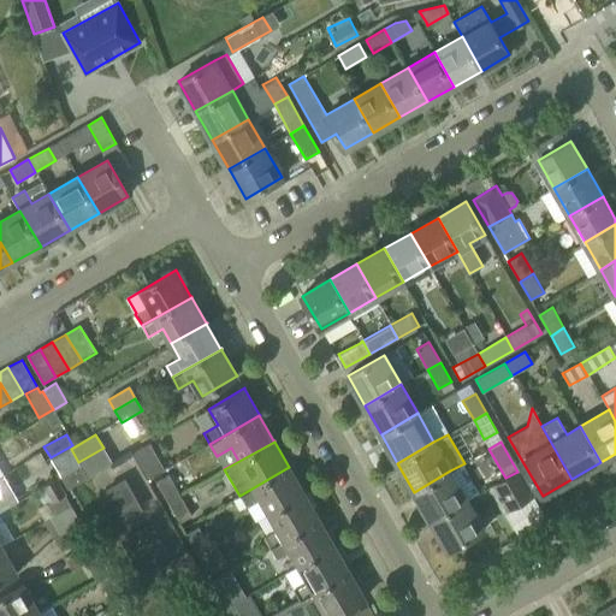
[(19,451),(25,463),(42,454),(35,443),(19,451)]
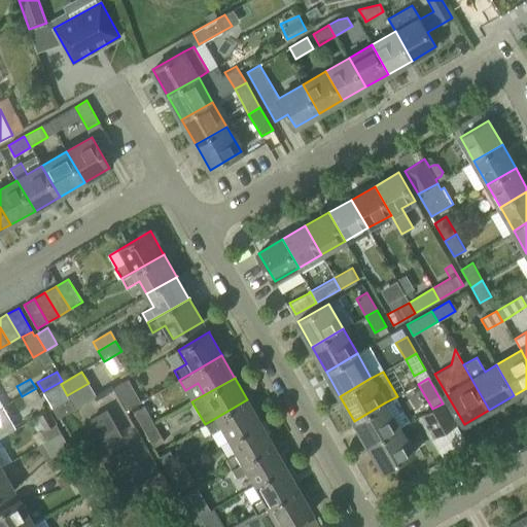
[(128,379),(112,388),(125,410),(140,401),(128,379)]
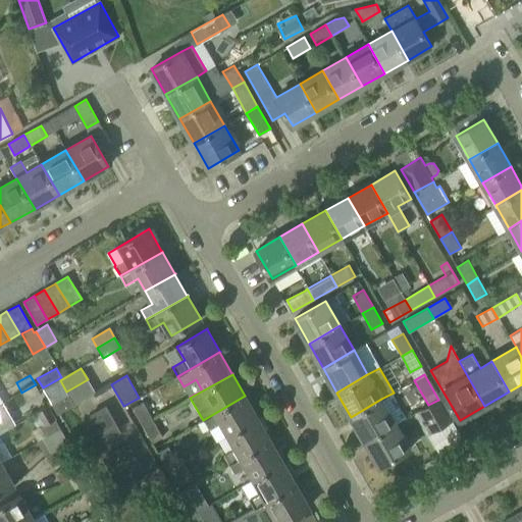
[(96,393),(88,379),(66,392),(68,394),(74,405),(96,393)]
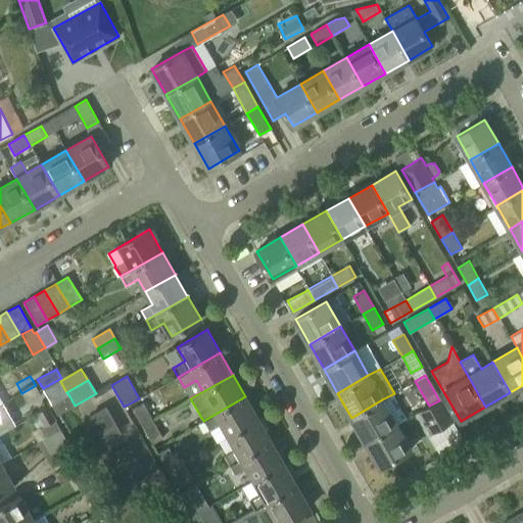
[(36,385),(21,393),(28,402),(41,394),(36,385)]
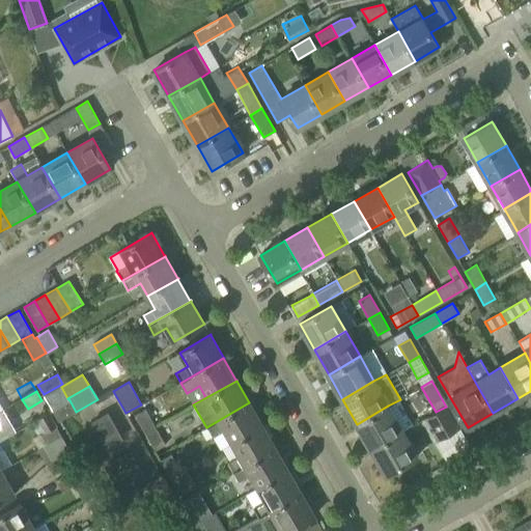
[(76,412),(70,400),(53,411),(59,421),(76,412)]
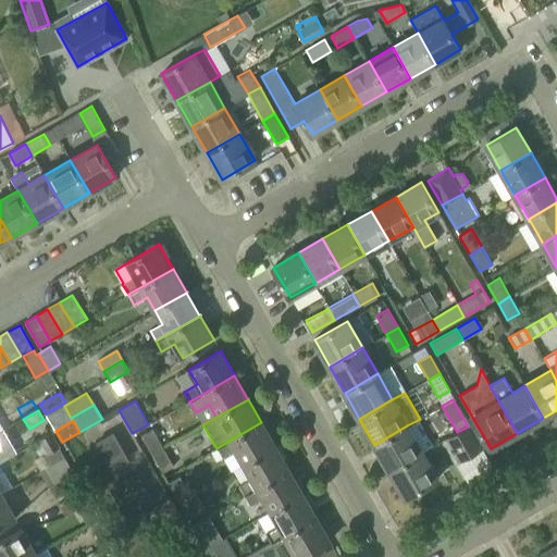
[(231,471),(243,465),(275,446),(275,445),(274,445),(261,422),(217,448),(223,459),(224,459),(231,471)]
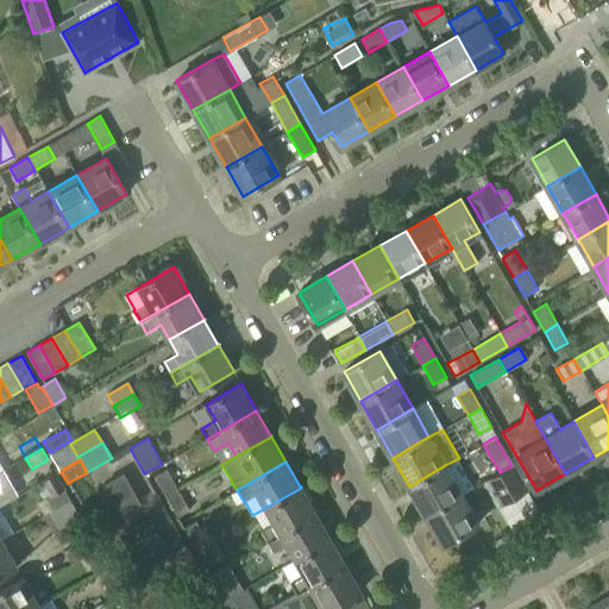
[(445,465),(409,487),(426,515),(462,494),(445,465)]
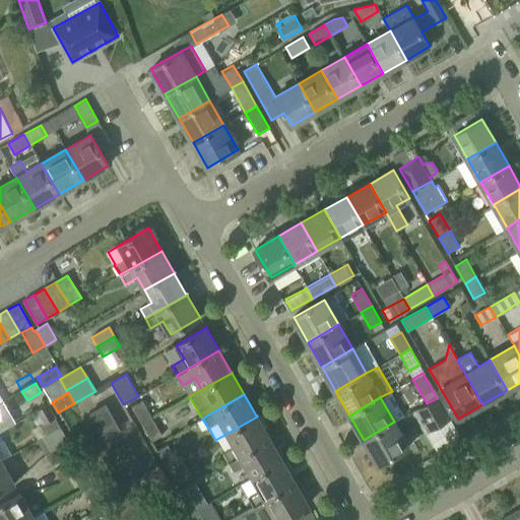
[(437,398),(427,403),(416,408),(430,431),(435,429),(446,449),(462,440),(450,419),(437,398)]
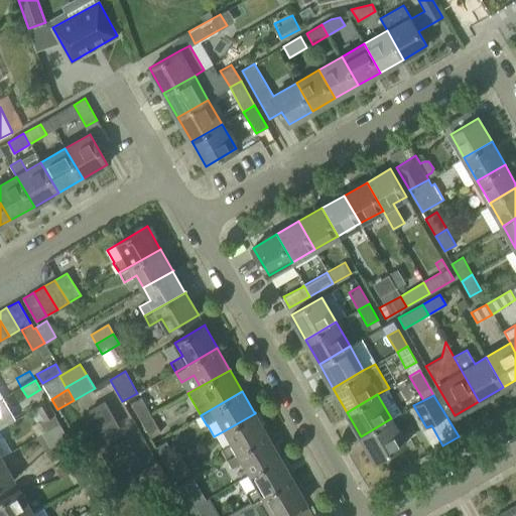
[(151,415),(141,397),(131,403),(141,421),(151,415)]
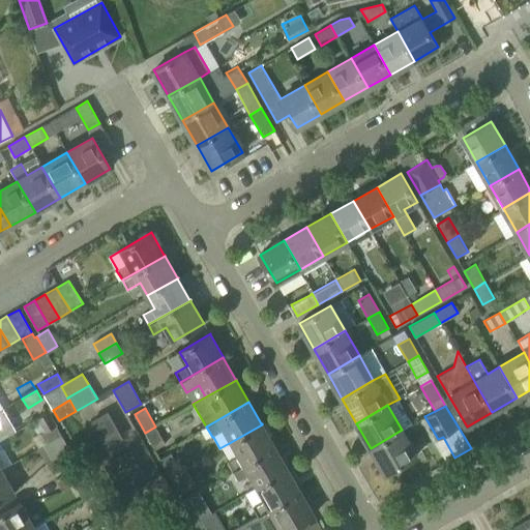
[(38,448),(62,435),(56,425),(49,412),(38,418),(39,420),(31,424),(38,437),(34,439),(38,448)]
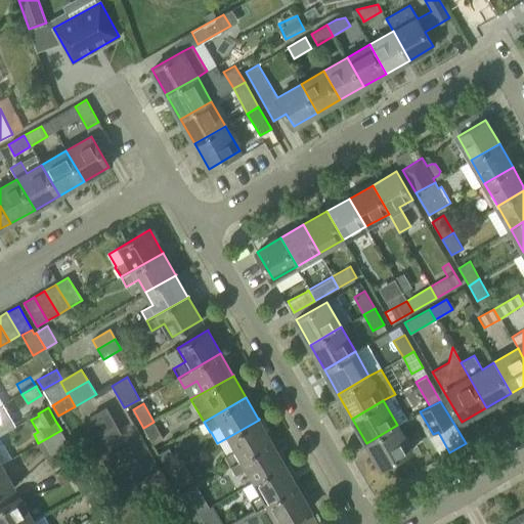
[(120,432),(105,408),(91,417),(105,440),(120,432)]
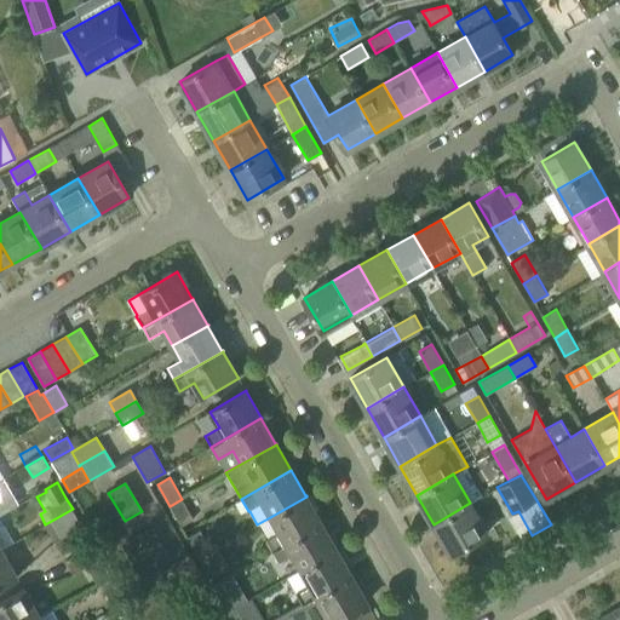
[(265,541),(271,551),(321,522),(306,497),(270,517),(280,533),(265,541)]
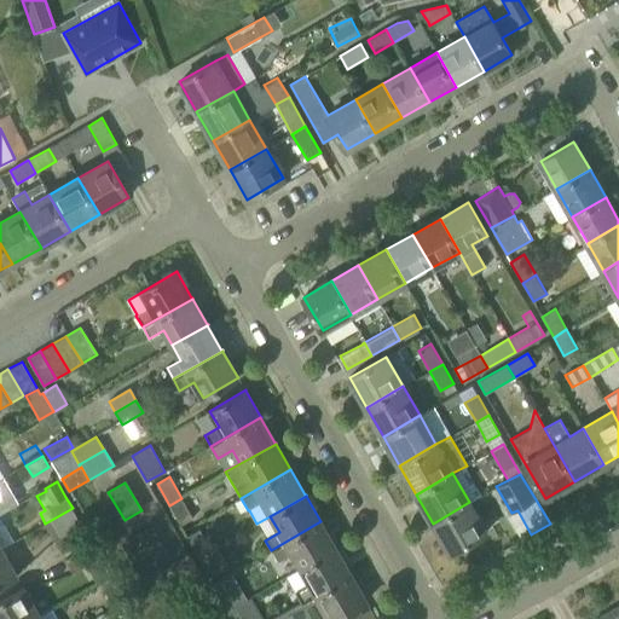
[(181,498),(169,505),(181,525),(194,518),(181,498)]
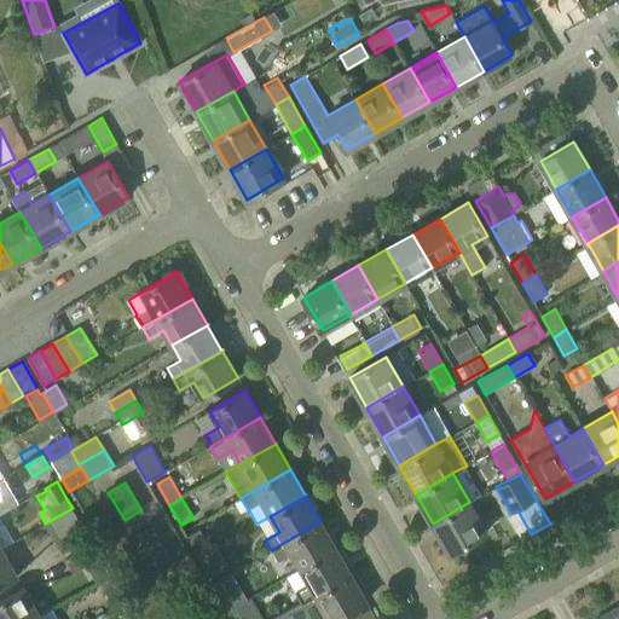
[(486,532),(469,502),(433,524),(450,553),(486,532)]
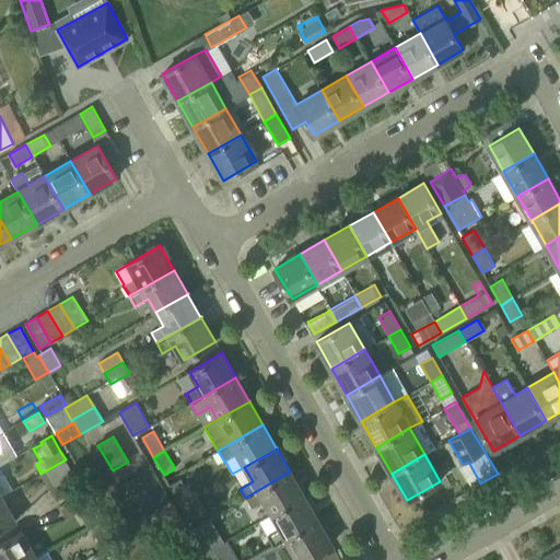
[(41,474),(49,489),(56,501),(81,487),(66,459),(41,474)]
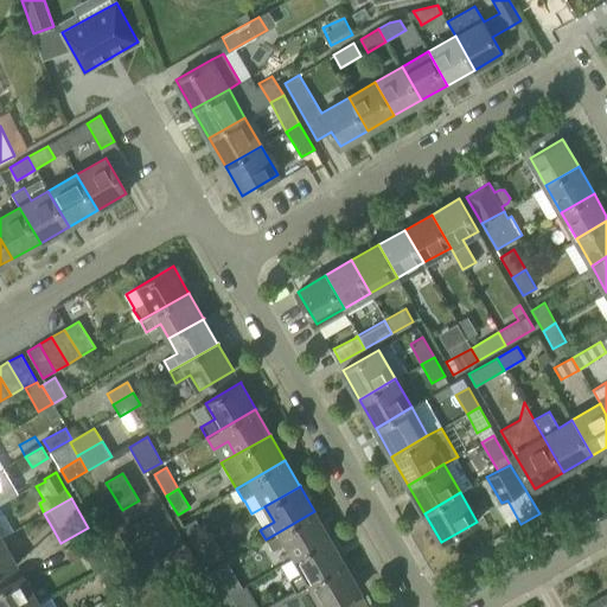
[(294,557),(330,537),(330,536),(328,537),(314,512),(315,512),(314,511),(266,540),(273,553),(287,544),(294,557)]
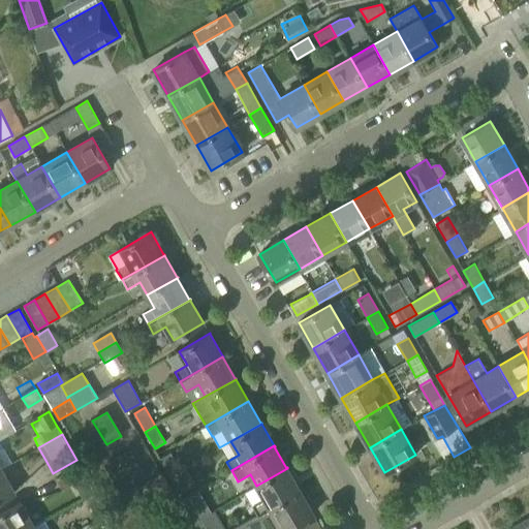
[(105,464),(119,488),(143,474),(129,450),(105,464)]
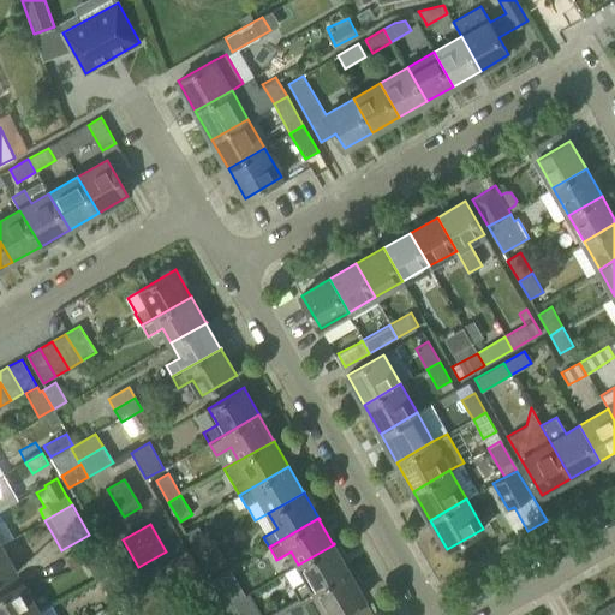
[(186,532),(199,555),(210,548),(210,547),(197,526),(186,532)]
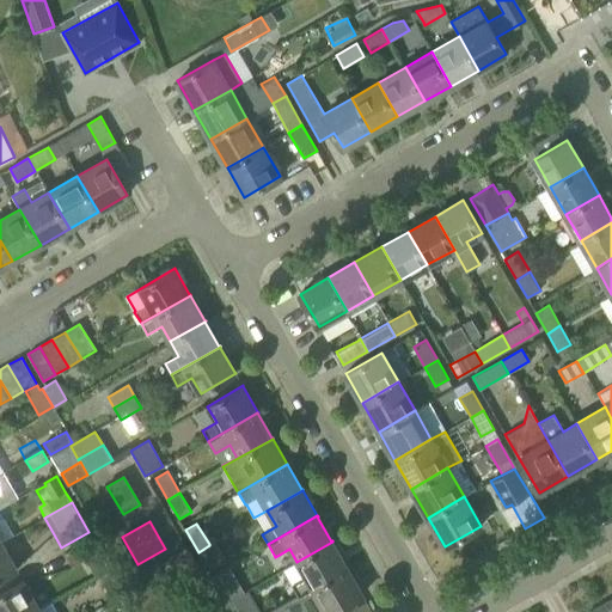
[(91,538),(65,552),(73,567),(99,551),(91,538)]
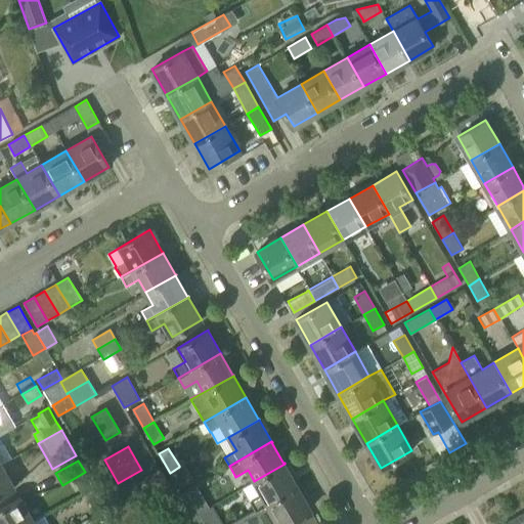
[(184,463),(179,466),(179,467),(170,473),(179,488),(193,480),(184,463)]
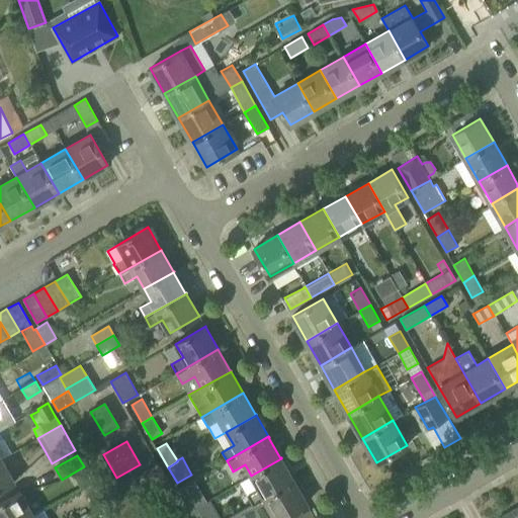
[(0,458),(0,489),(13,482),(1,459),(0,458)]
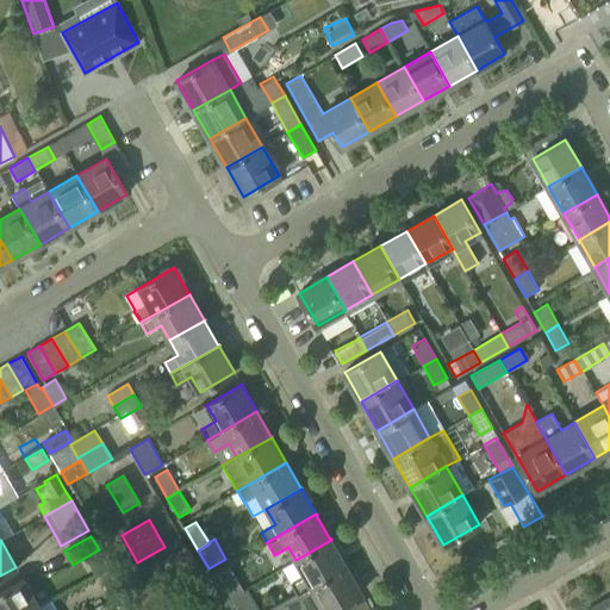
[(291,583),(297,593),(346,565),(331,541),(331,540),(296,560),(305,574),(291,583)]
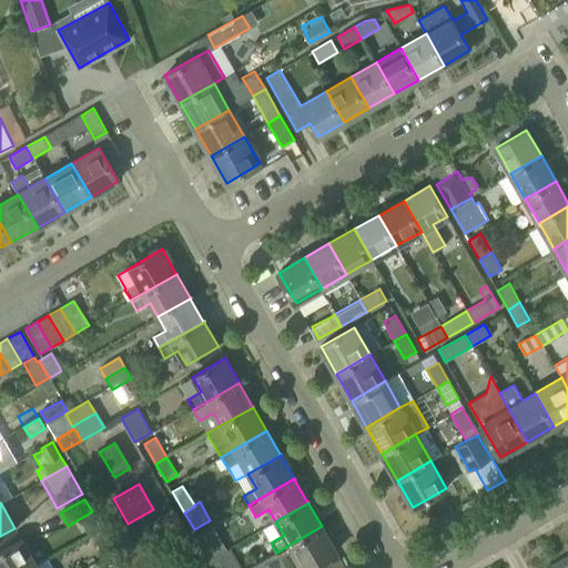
[(322,527),(322,526),(276,553),(250,567),(276,567),(284,565),(285,567),(306,567),(336,551),(335,550),(322,527)]
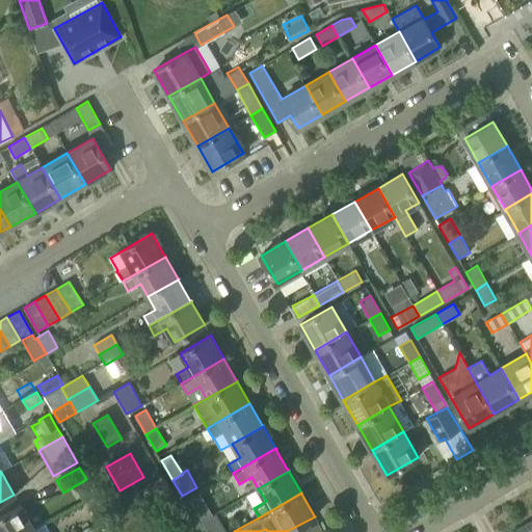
[(89,508),(98,523),(108,516),(100,503),(89,508)]
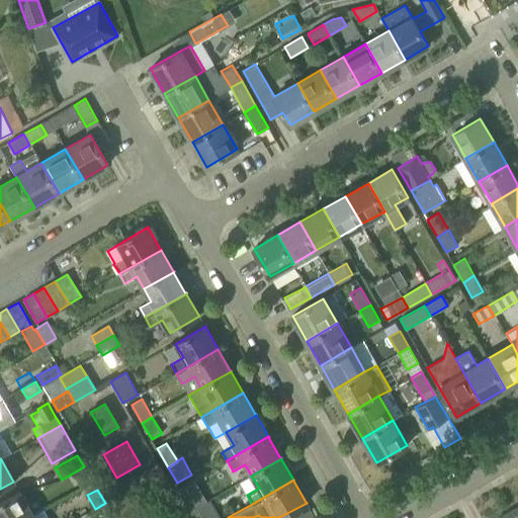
[(184,491),(174,497),(184,514),(194,508),(184,491)]
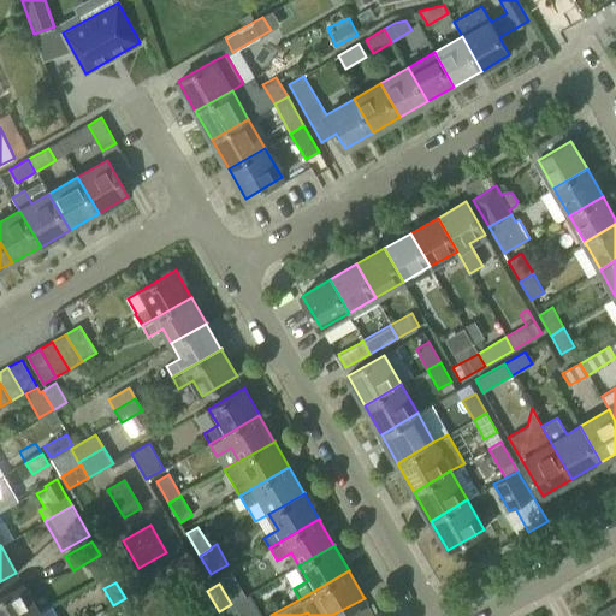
[(0,598),(0,615),(31,615),(39,611),(23,585),(0,598)]
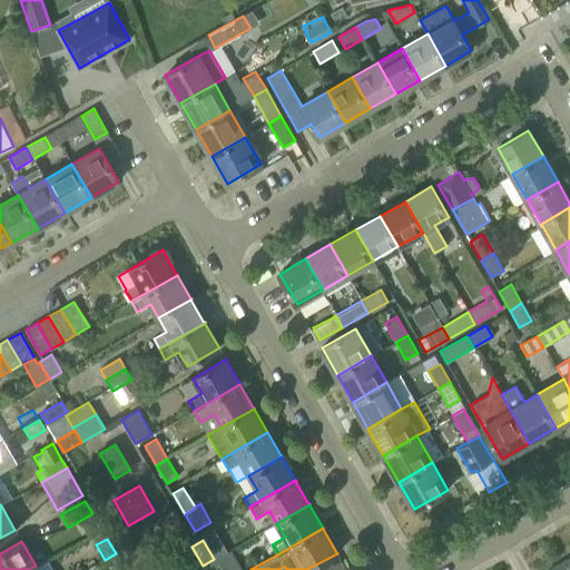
[(151,549),(140,556),(147,567),(158,560),(151,549)]
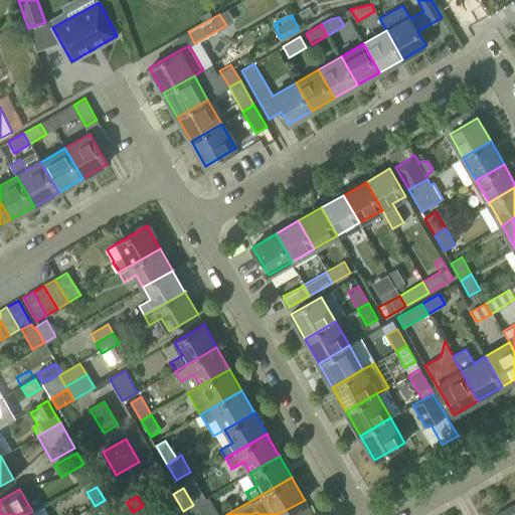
[(127,502),(114,510),(117,514),(128,514),(133,512),(127,502)]
